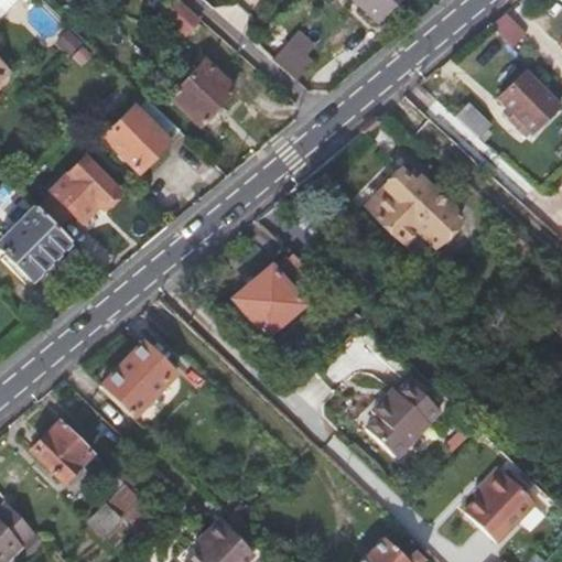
[(0,0),(0,26),(20,7),(21,0),(0,0)]
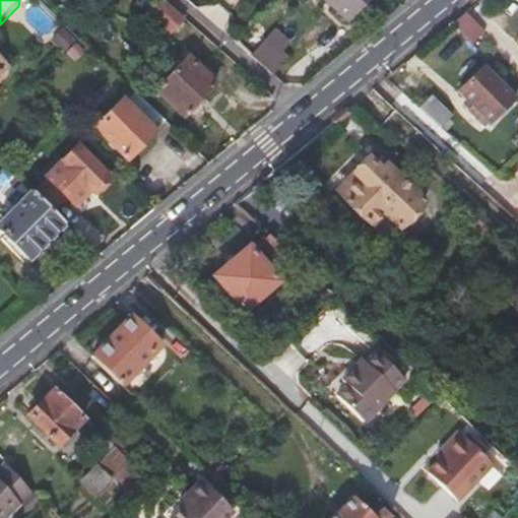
[(171,33),(185,17),(165,0),(157,0),(148,12),(171,33)]
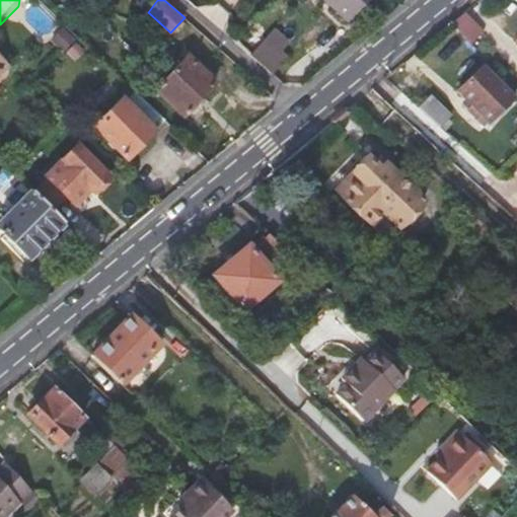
[(327,0),(347,18),(365,0),(327,0)]
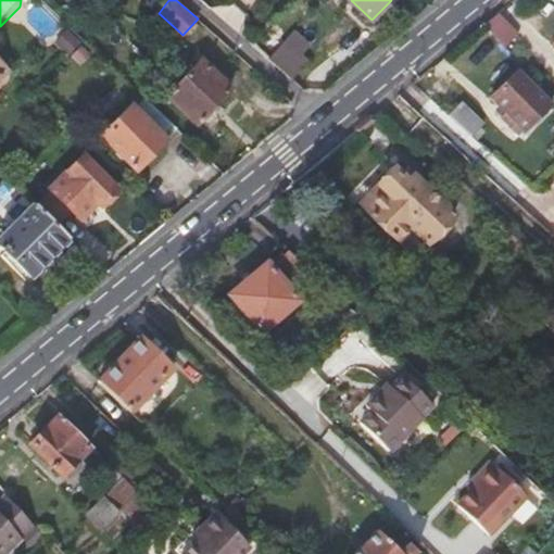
[(517,30),(499,11),(483,24),(504,45),(517,30)]
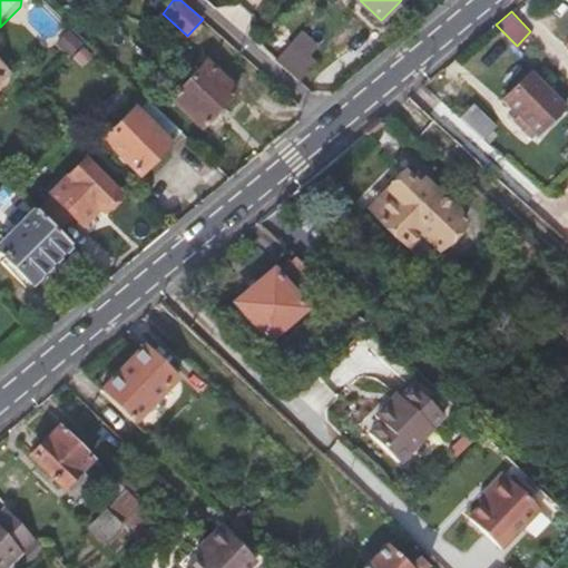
[(84,41),(70,28),(57,42),(70,56),(84,41)]
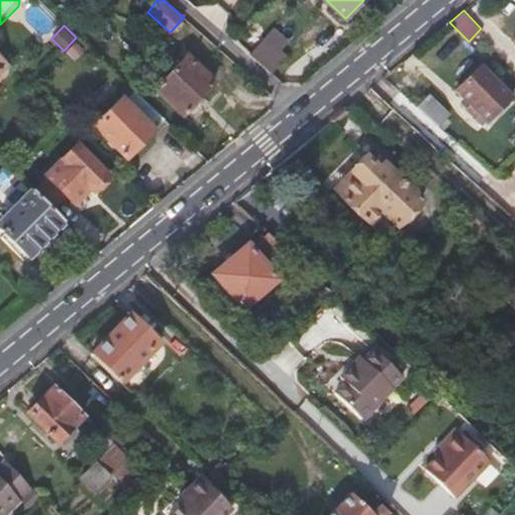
[(287,55),(265,36),(259,43),(249,55),(265,68),(272,74),(287,55)]
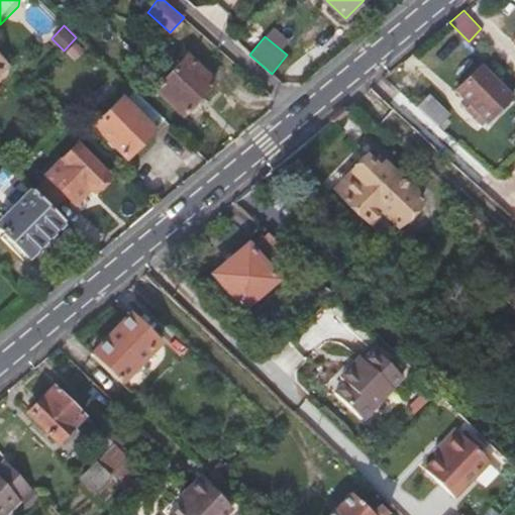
[(254,38),(245,50),(249,55),(259,43),(254,38)]
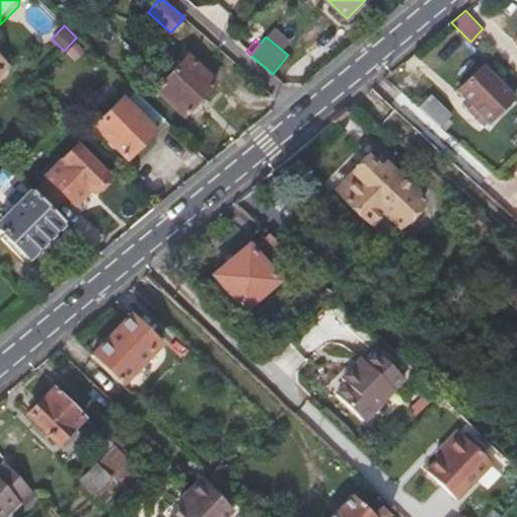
[(0,99),(22,78),(0,56),(0,99)]
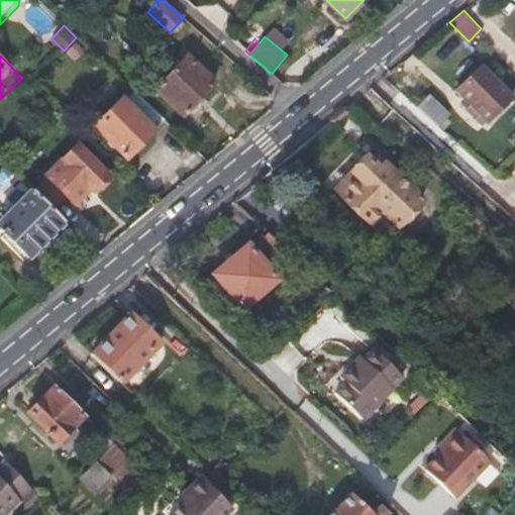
[(187,57),(156,90),(183,116),(214,83),(187,57)]
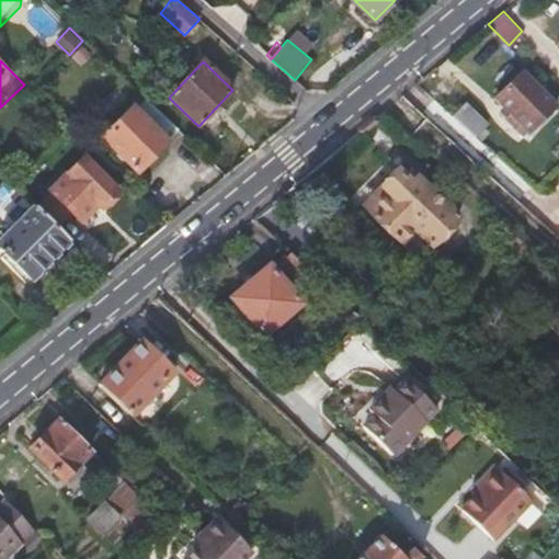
[(558,103),(523,69),(494,98),(511,114),(505,117),(516,127),(521,123),(528,133),(558,103)]
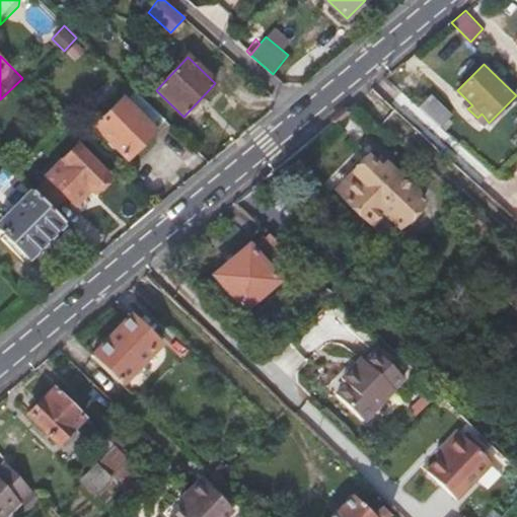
[(127,158),(165,119),(131,87),(93,127),(127,158)]
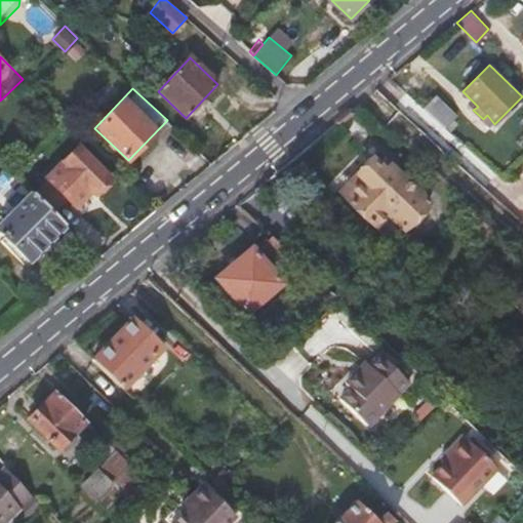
[(438,94),(426,108),(446,126),(457,114),(438,94)]
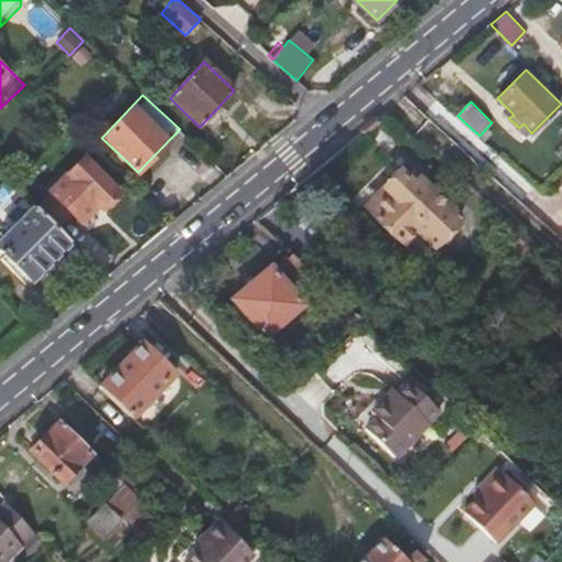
[(53,194),(39,211),(56,228),(73,213),(82,222),(99,204),(104,207),(119,192),(83,158),(51,191),(53,194)]
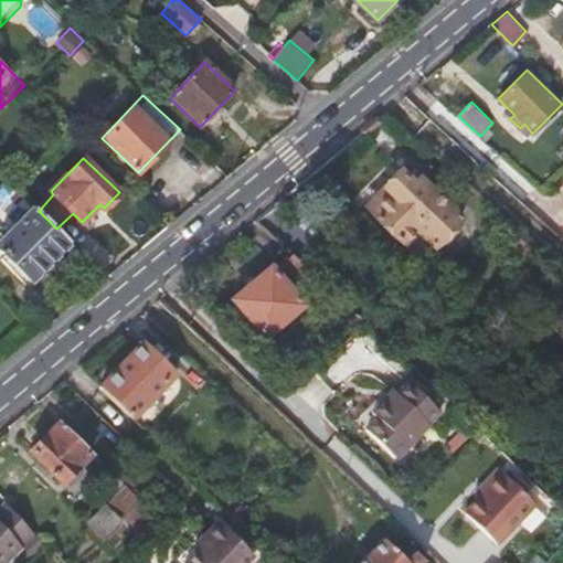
[(391,191),(372,209),(405,241),(418,226),(438,244),(464,216),(422,177),(415,182),(401,170),(385,186),(391,191)]
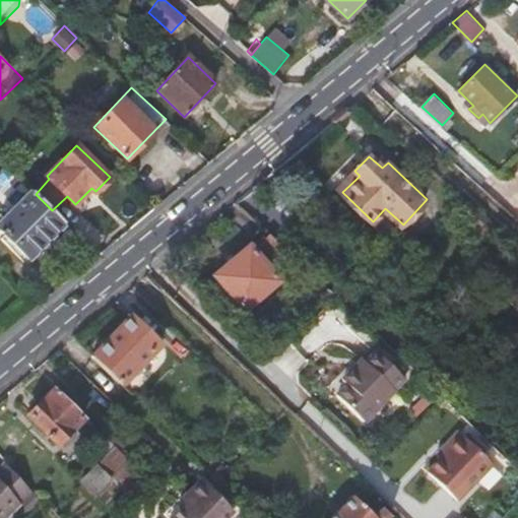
[(337,188),(342,192),(360,176),(354,171),(337,188)]
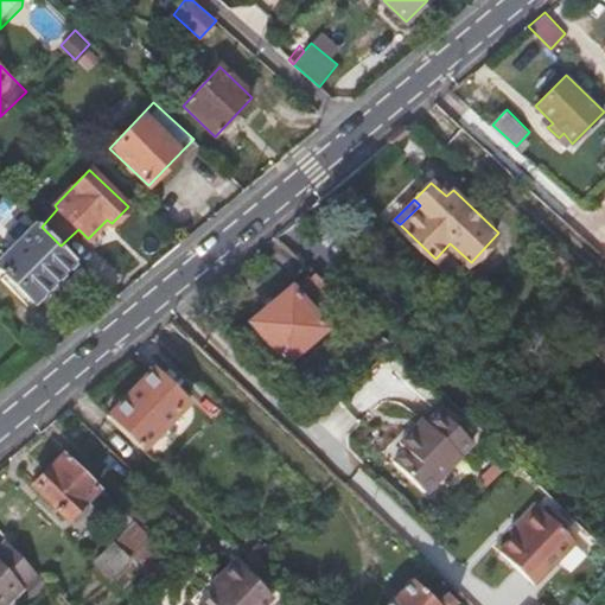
[(0,269),(32,300),(74,259),(61,246),(42,227),(36,221),(0,258),(0,269)]
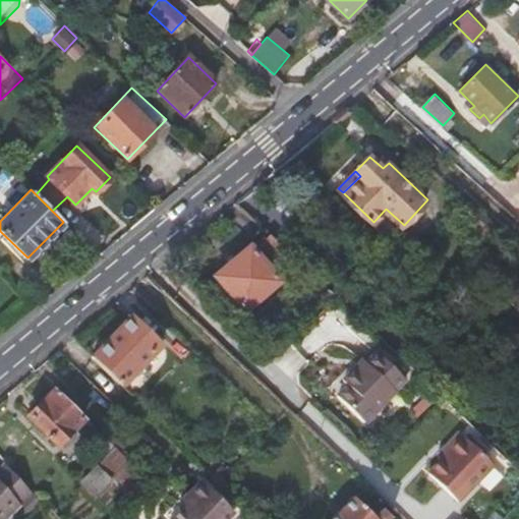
[(281,278),(251,242),(215,272),(244,309),(281,278)]
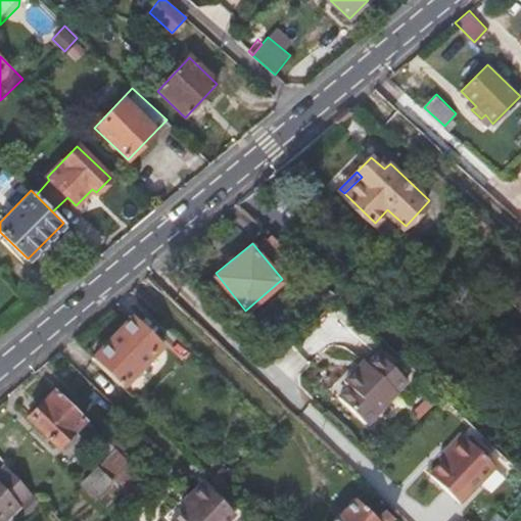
[(306,286),(318,275),(292,250),(281,263),(306,286)]
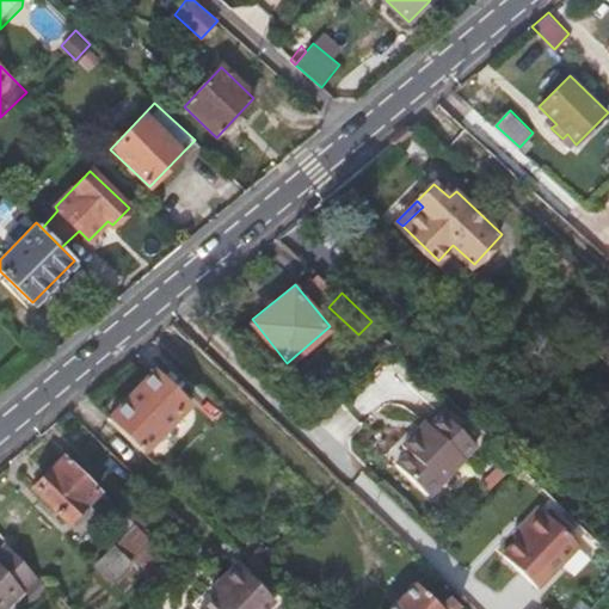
[(417,317),(406,327),(420,342),(431,331),(417,317)]
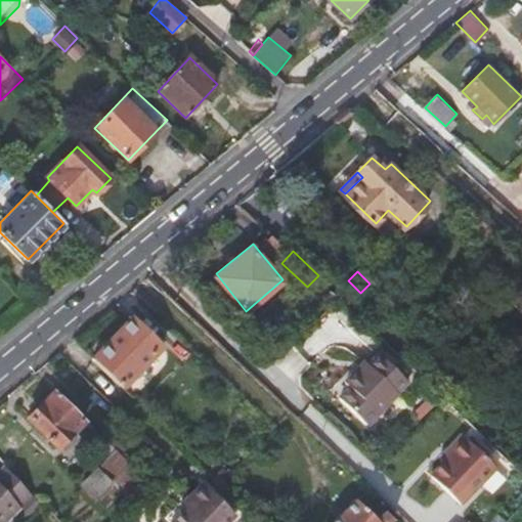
[(521,291),(513,301),(521,308),(521,291)]
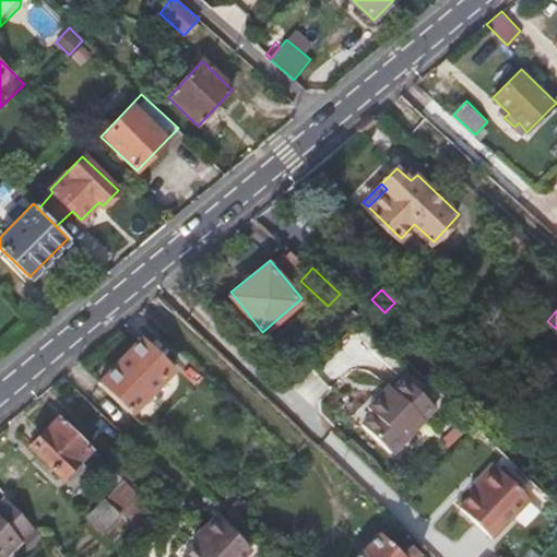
[(143,334),(99,379),(133,412),(177,366),(143,334)]
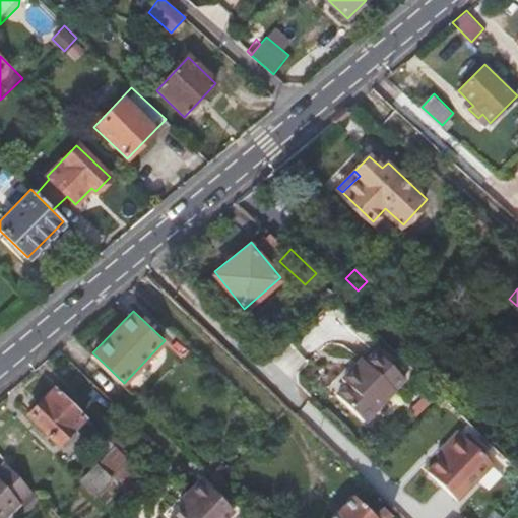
[(358,371),(353,367),(342,378),(348,384),(339,393),(366,418),(404,377),(378,351),(366,363),(358,371)]
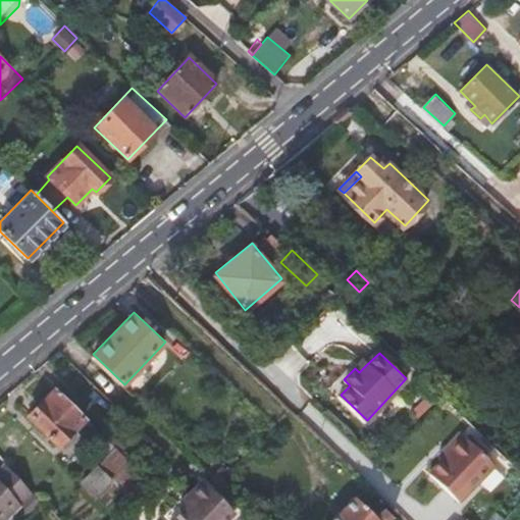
[(363,360),(355,368),(359,372),(367,364),(363,360)]
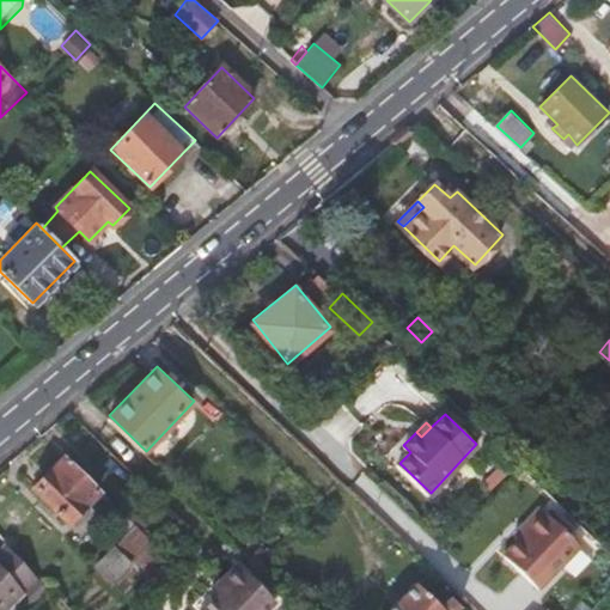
[(72,523),(103,489),(68,455),(53,470),(52,468),(34,485),(72,523)]
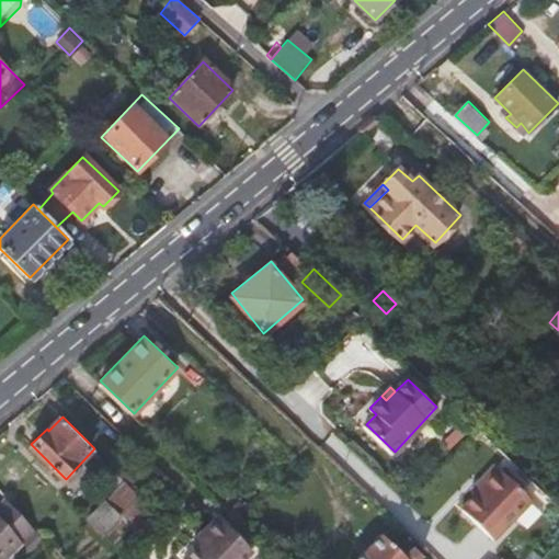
[(497,540),(535,501),(495,464),(471,488),(475,492),(461,508),(497,540)]
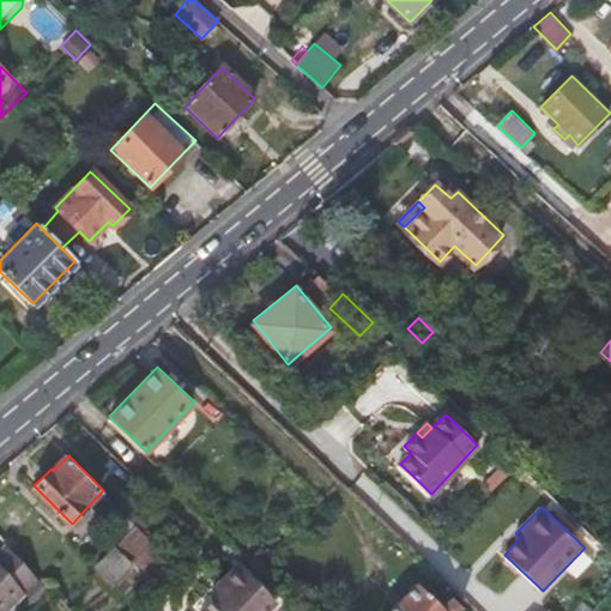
[(116,544),(96,564),(116,582),(135,563),(116,544)]
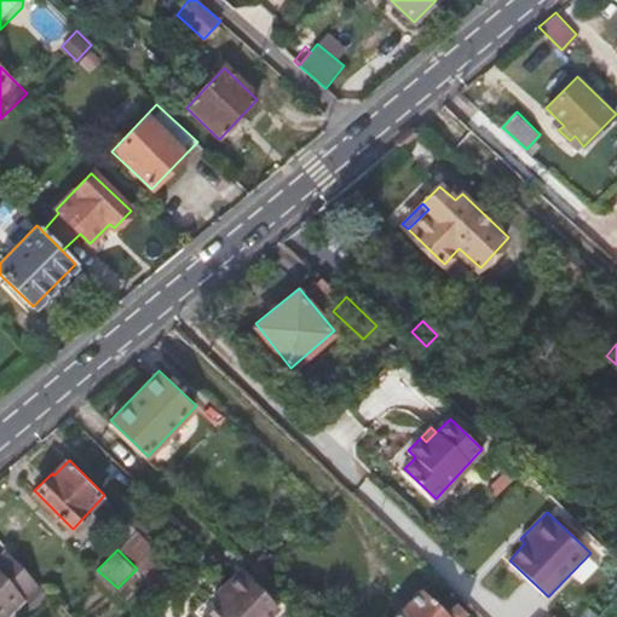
[(0,559),(0,616),(3,616),(27,595),(36,605),(50,590),(41,581),(38,584),(9,552),(3,558),(0,559)]
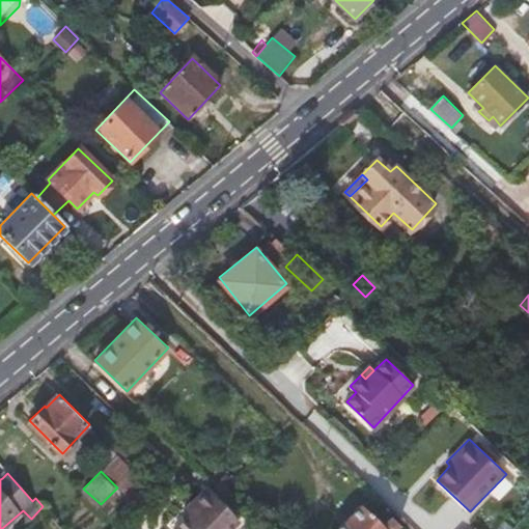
[(230,528),(239,521),(206,489),(194,501),(198,505),(190,513),(174,528),(230,528)]
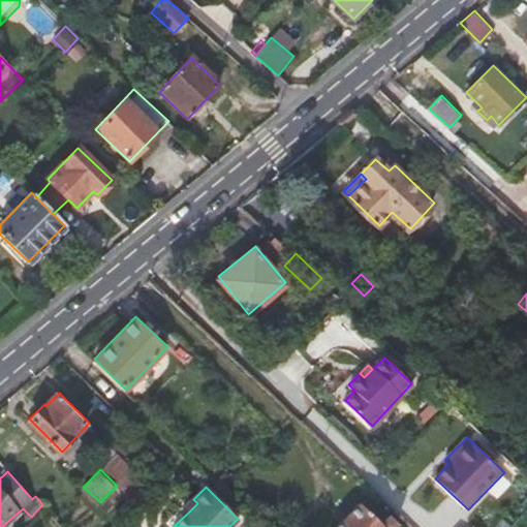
[(197,503),(193,499),(185,507),(189,512),(197,503)]
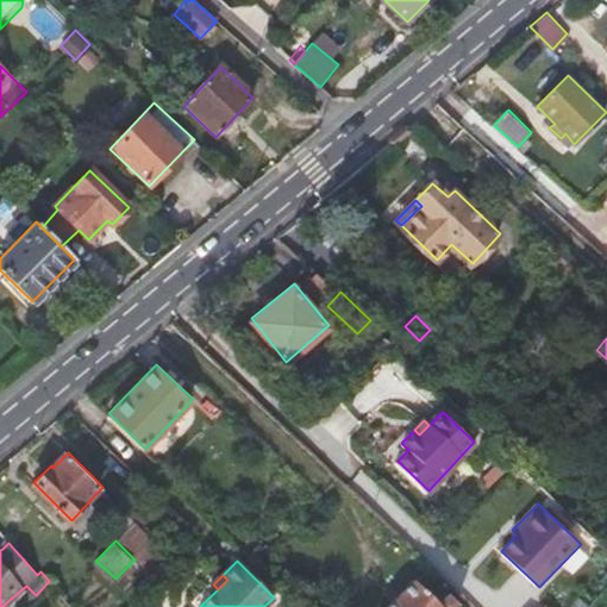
[(454,606),(458,604),(448,592),(437,600),(414,576),(380,606),(454,606)]
